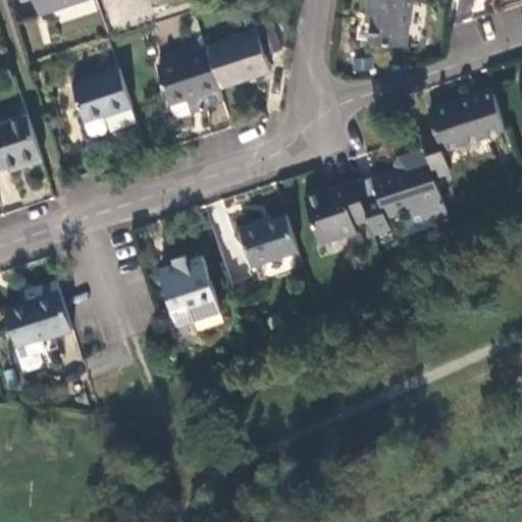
[(36,0),(41,14),(84,0),(36,0)]
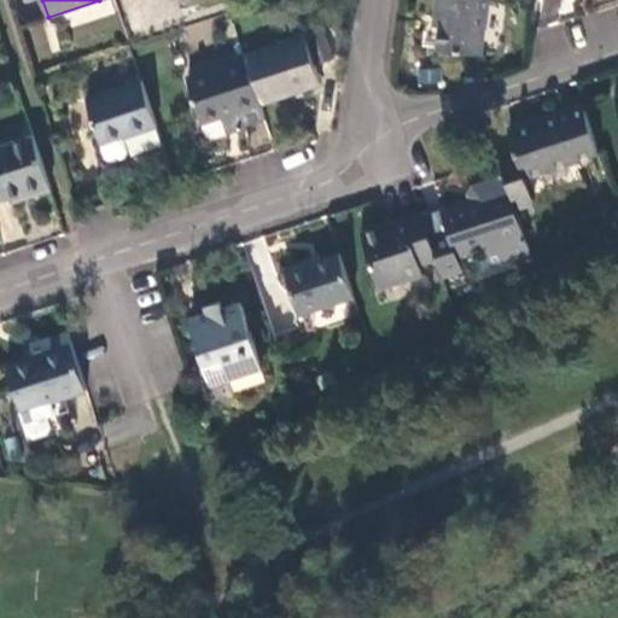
[(482,57),(488,0),(437,0),(436,13),(443,13),(441,29),(438,51),(482,57)]
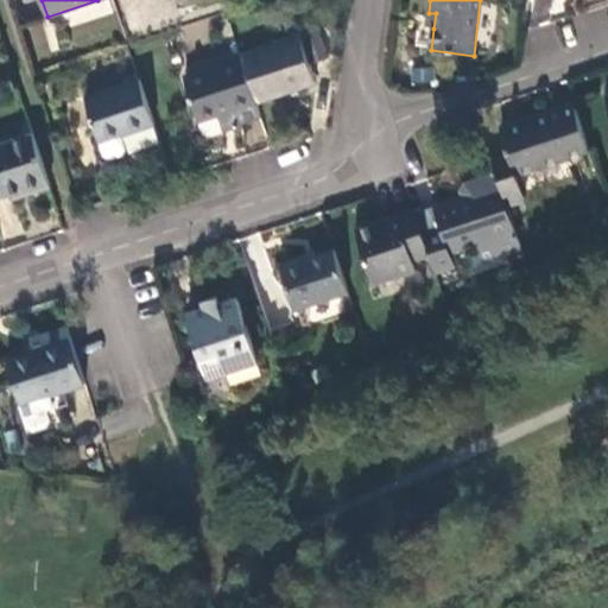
[(320,30),(301,36),(310,65),(329,59),(320,30)]
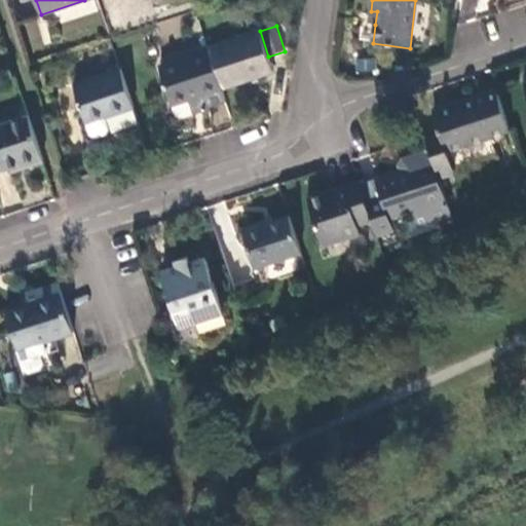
[(260,31),(209,47),(210,50),(223,89),(273,73),(268,57),(260,31)]
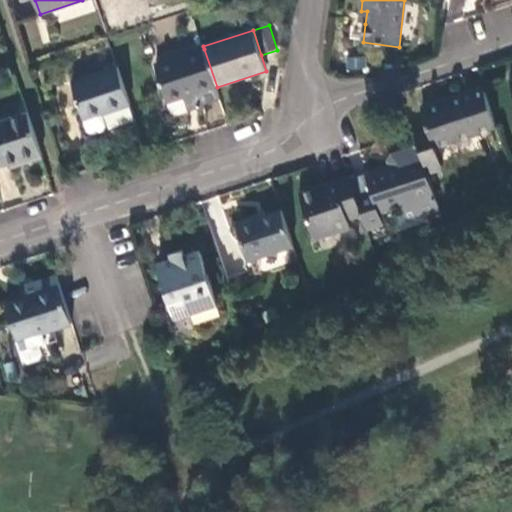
[(203,102),(220,97),(217,87),(204,49),(155,65),(167,103),(182,99),(191,96),(195,108),(202,106),(203,102)]
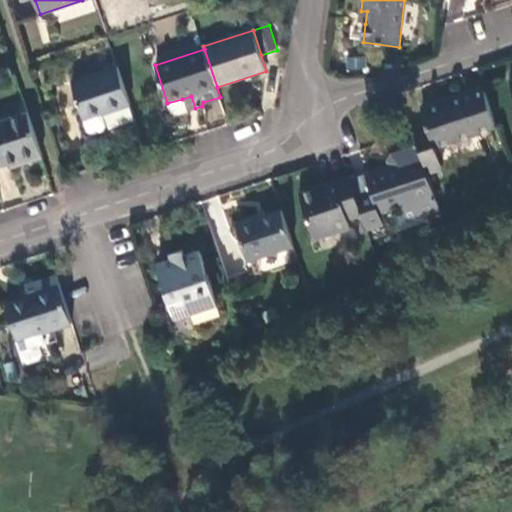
[(102,115),(131,106),(118,67),(71,83),(87,132),(93,135),(103,131),(106,126),(102,115)]
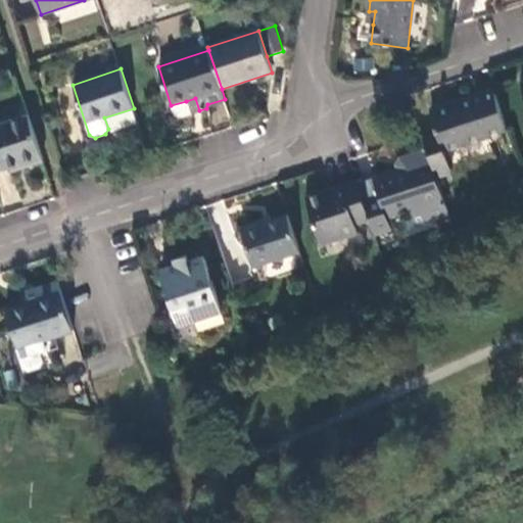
[(444,153),(508,133),(494,91),(430,110),(439,139),(425,143),(431,160),(436,178),(450,173),(444,153)]
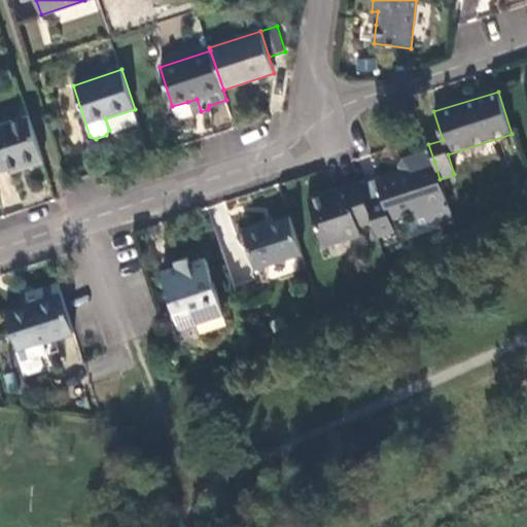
[(191,114),(201,111),(197,99),(187,102),(191,114)]
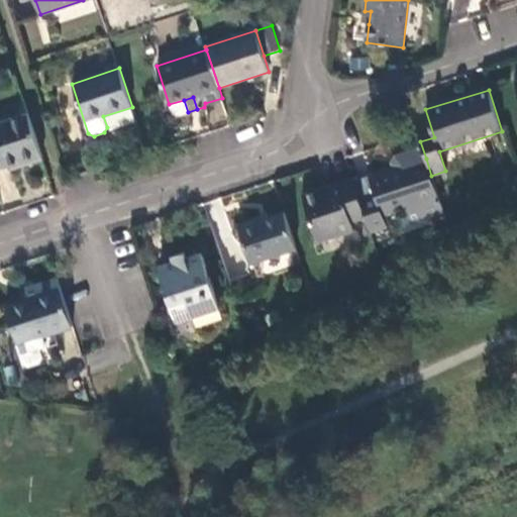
[(22,167),(43,160),(28,114),(0,122),(0,169),(8,167),(20,162),(22,167)]
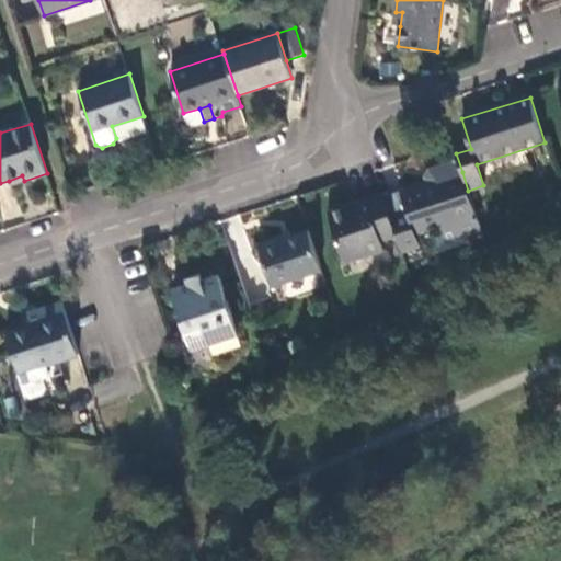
[(407,209),(389,215),(398,239),(402,253),(420,248),(415,235),(439,227),(477,215),(468,191),(462,172),(401,193),(407,209)]
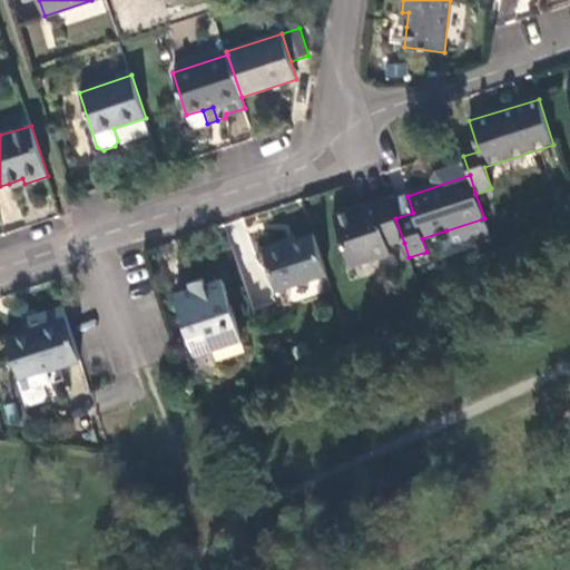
[(10,188),(25,184),(22,178),(9,184),(10,188)]
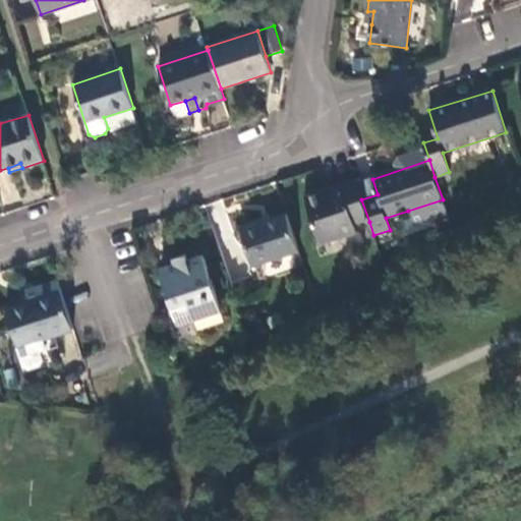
[(355,181),(332,189),(334,194),(357,186),(355,181)]
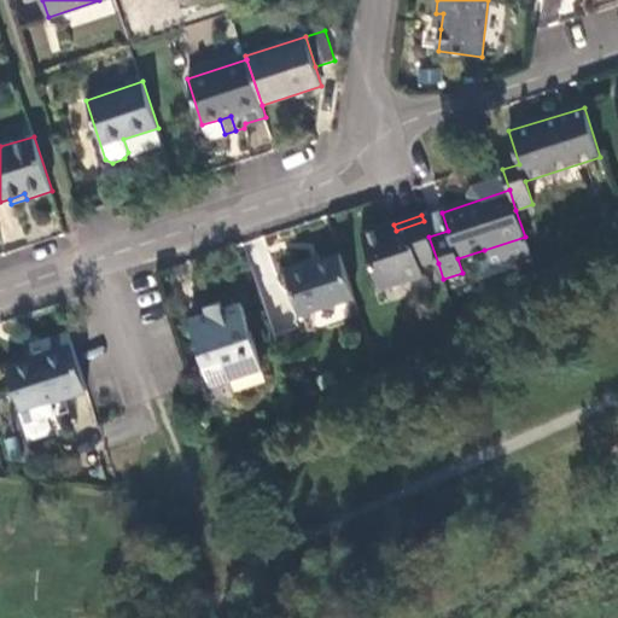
[(423,268),(438,263),(429,237),(424,221),(396,231),(394,225),(362,235),(380,290),(425,275),(423,268)]
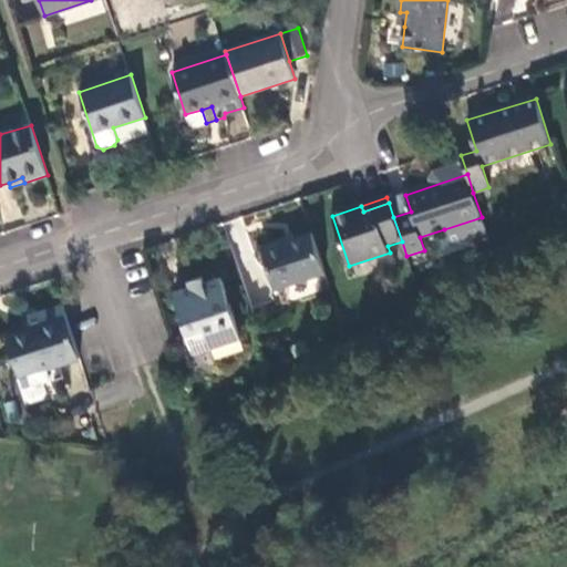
[(450,245),(486,233),(482,217),(444,229),(450,245)]
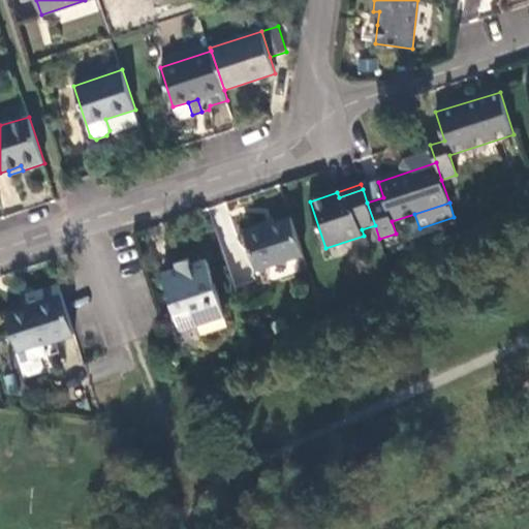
[(256,271),(304,256),(291,218),(260,227),(259,225),(243,230),(256,271)]
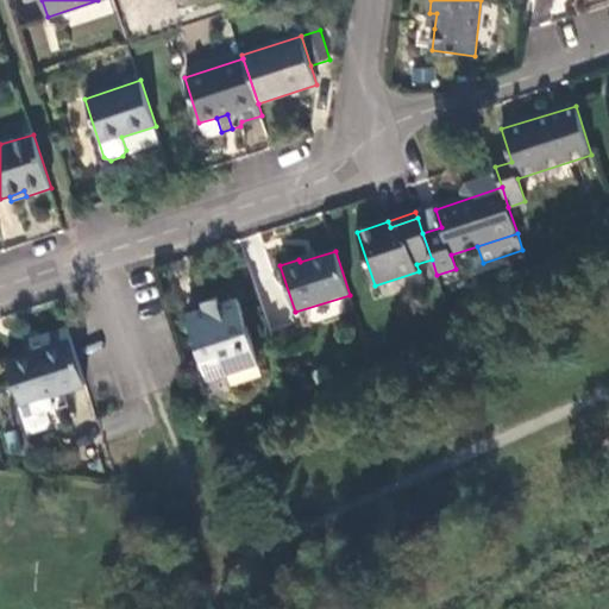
[(259,363),(238,299),(219,303),(217,299),(202,303),(203,308),(187,314),(209,380),(259,363)]
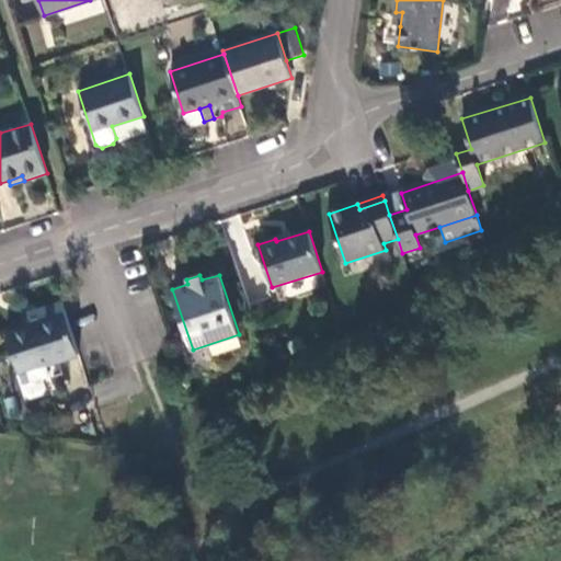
[(80,357),(80,355),(66,313),(6,332),(26,395),(32,397),(44,393),(46,388),(44,381),(50,379),(47,368),(80,357)]
